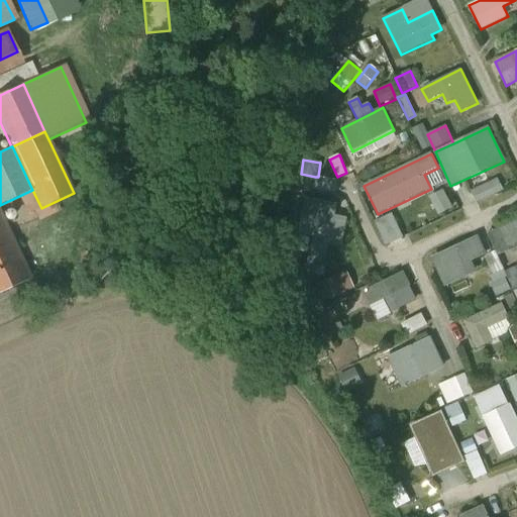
[(445,182),(438,168),(424,175),(431,189),(445,182)]
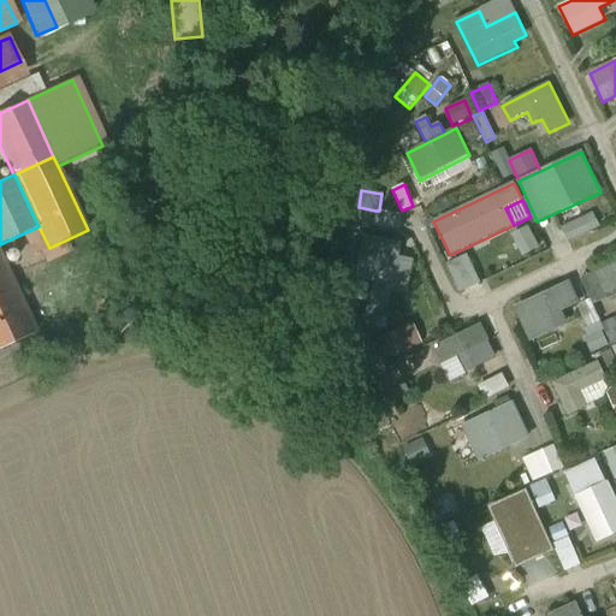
[(372,226),(375,211),(359,207),(355,226),(372,230),(372,226)]
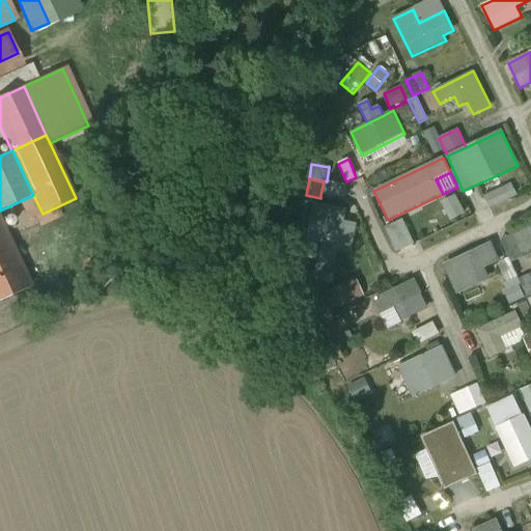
[(327,182),(324,182),(320,195),(344,199),(346,186),(327,182)]
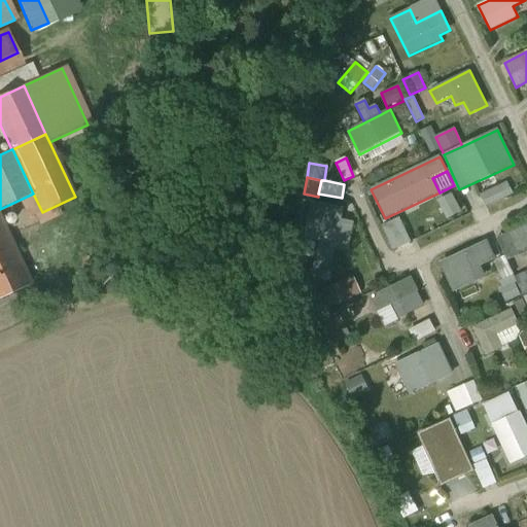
[(513,194),(507,183),(481,196),(486,207),(513,194)]
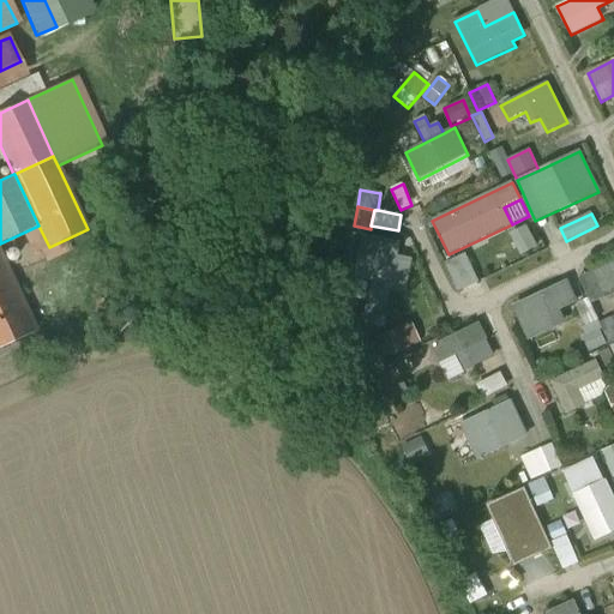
[(537,247),(527,227),(510,235),(522,257),(537,247)]
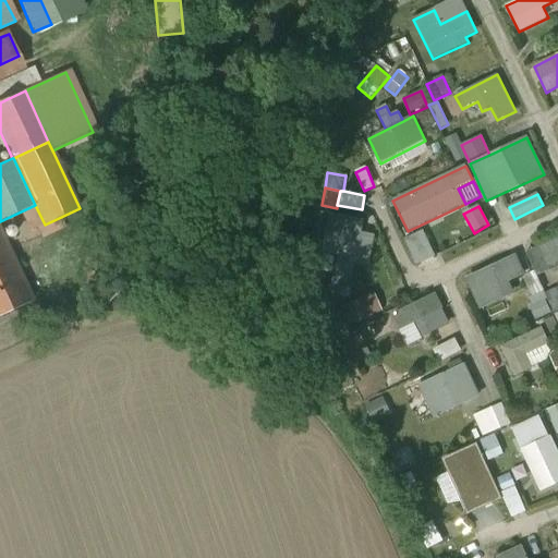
[(364,220),(330,214),(322,254),(338,257),(332,286),(350,289),(355,264),(368,266),(375,235),(362,233),(364,220)]
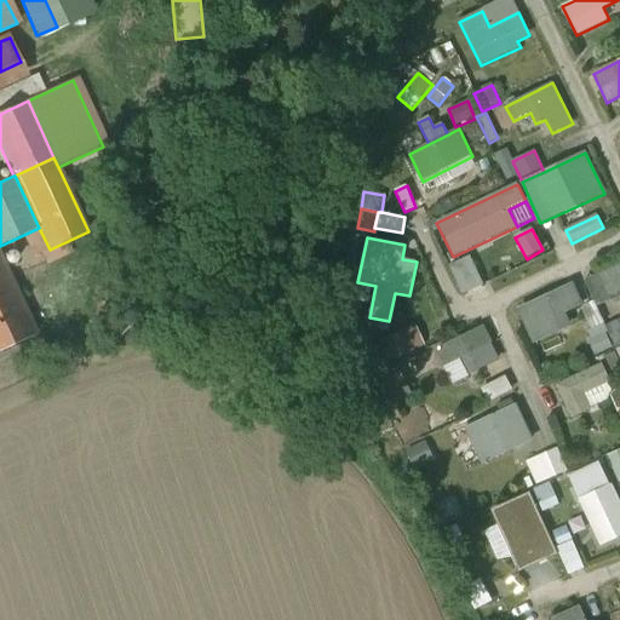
[(0,258),(0,351),(36,334),(0,258)]
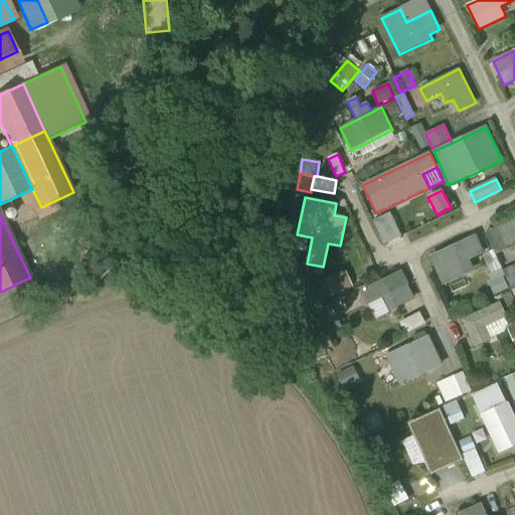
[(514,217),(497,225),(498,228),(508,249),(514,246),(514,217)]
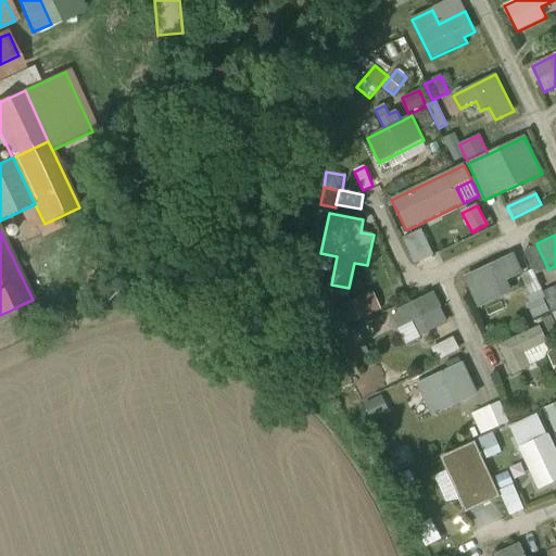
[(426,255),(417,236),(405,241),(415,261),(426,255)]
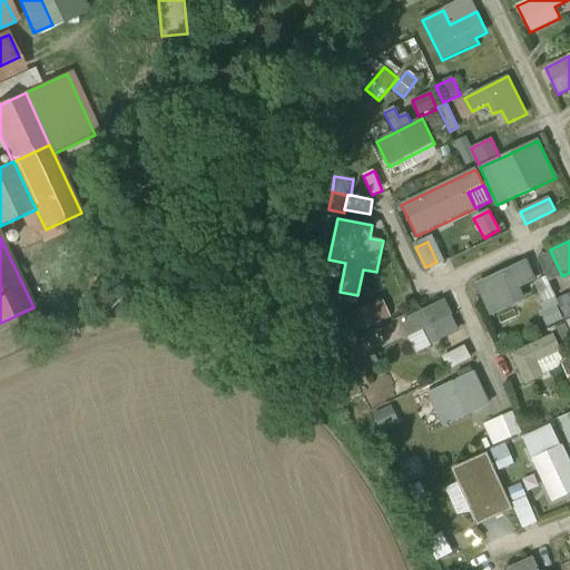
[(550,282),(562,276),(551,253),(539,258),(550,282)]
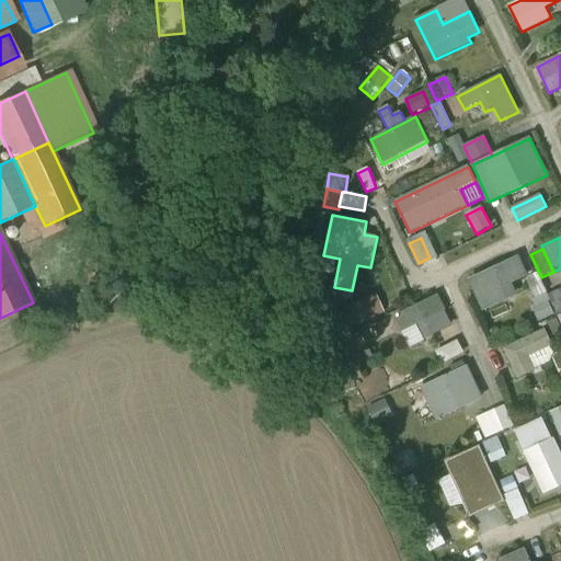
[(527,276),(518,256),(468,281),(482,311),(517,296),(512,284),(527,276)]
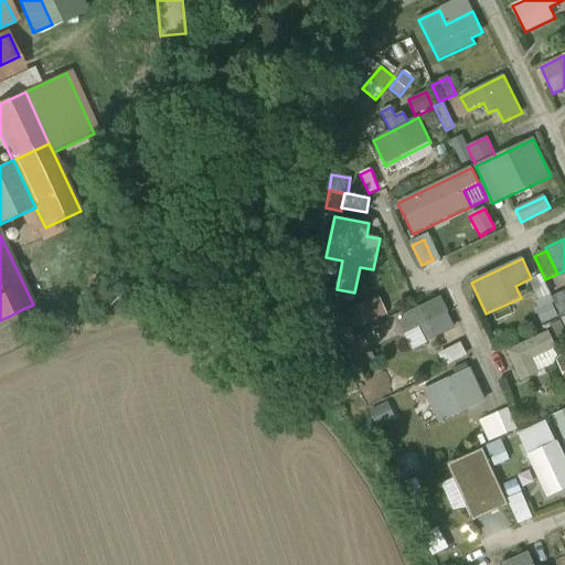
[(550,295),(541,276),(530,280),(540,299),(550,295)]
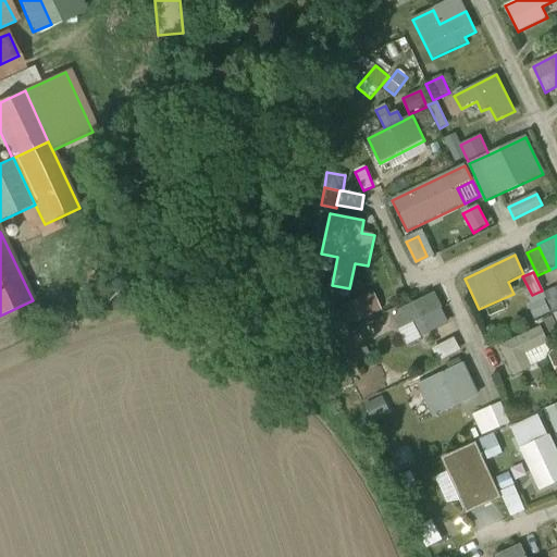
[(326,294),(347,298),(349,289),(329,285),(326,294)]
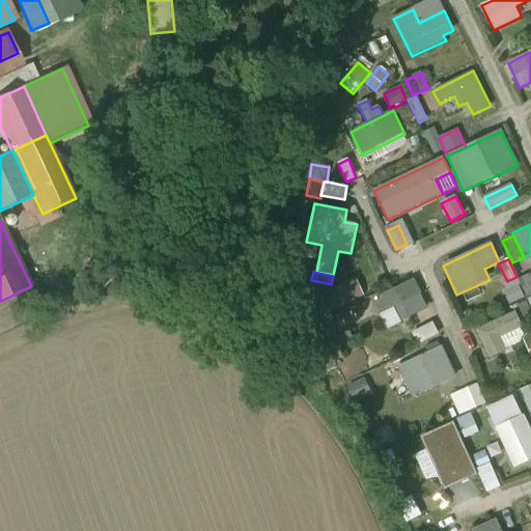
[(530,274),(519,280),(527,298),(530,296),(530,274)]
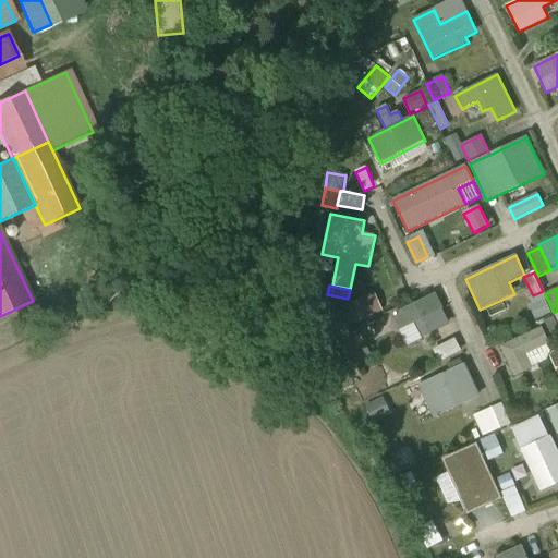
[(383,312),(375,293),(339,310),(347,327),(383,312)]
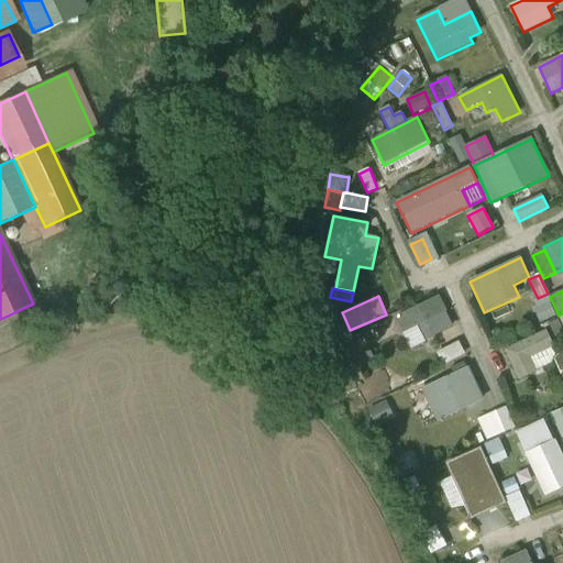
[(454,328),(440,296),(397,317),(405,332),(418,326),(426,341),(454,328)]
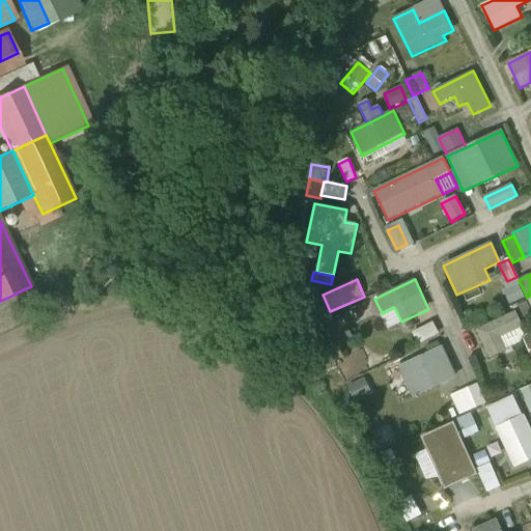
[(510,305),(525,298),(519,286),(504,292),(510,305)]
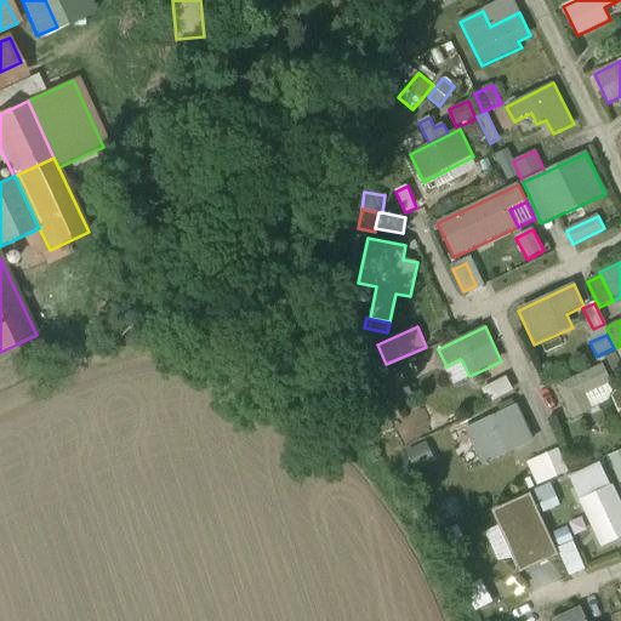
[(620,369),(620,364),(615,353),(607,358),(614,374),(620,369)]
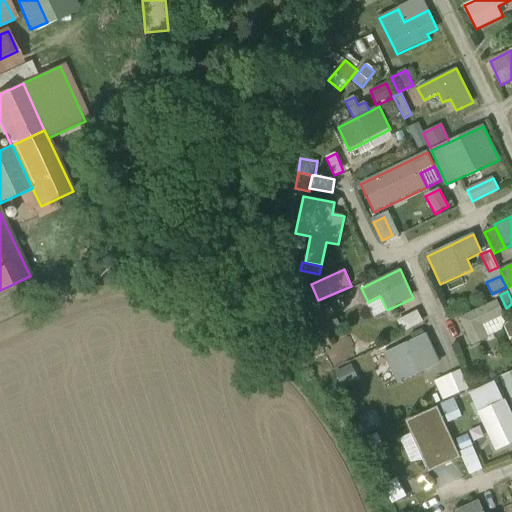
[(372,317),(387,310),(380,296),(368,302),(365,303),(372,317)]
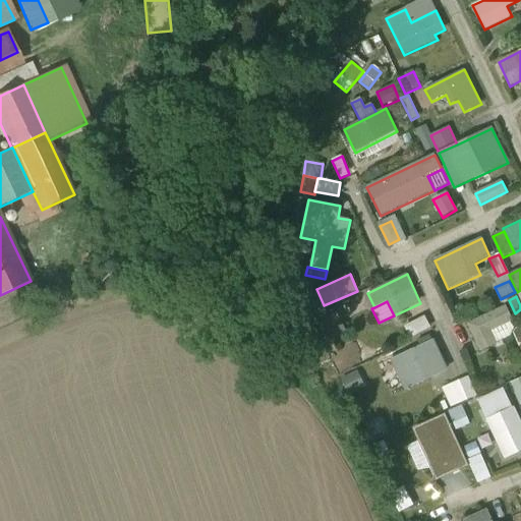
[(513,322),(507,307),(470,325),(481,351),(497,345),(496,344),(514,335),(512,331),(515,330),(512,322),(513,322)]
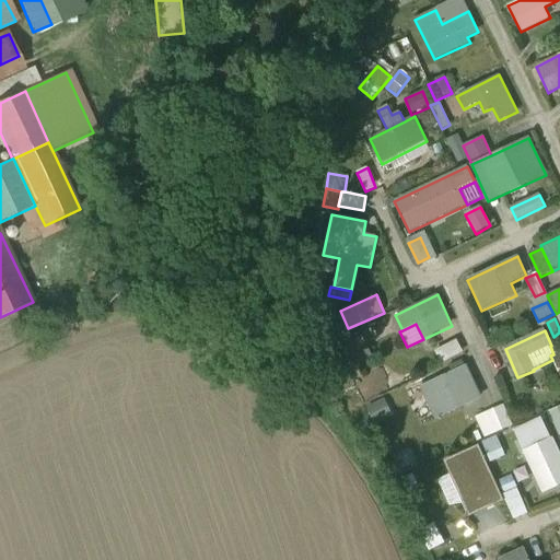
[(372,359),(360,334),(339,343),(350,369),(372,359)]
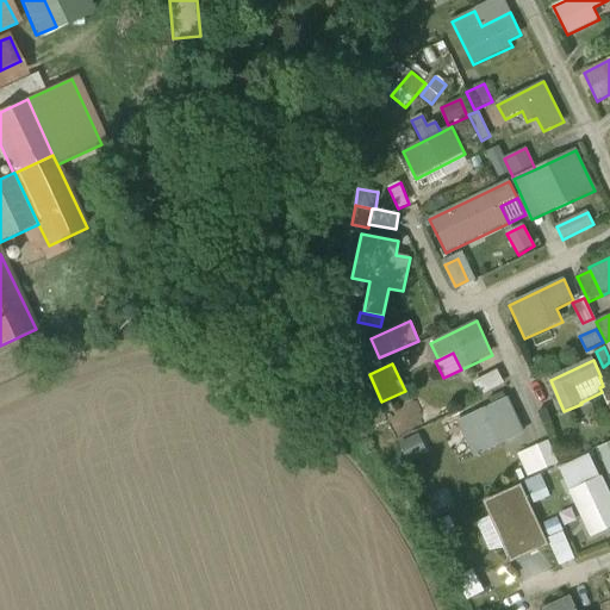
[(505,385),(498,372),(474,383),(481,397),(505,385)]
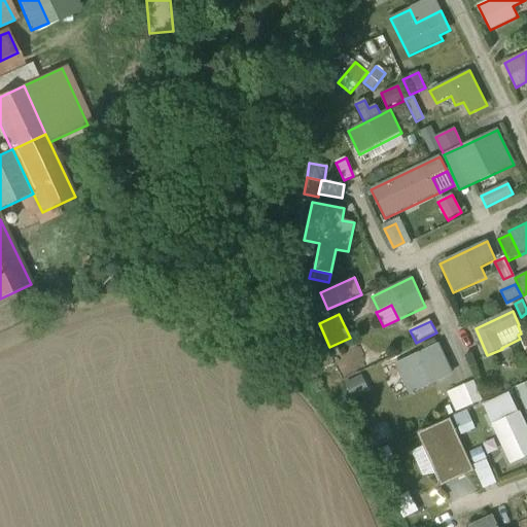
[(526,330),(521,334),(518,335),(520,339),(526,353),(526,330)]
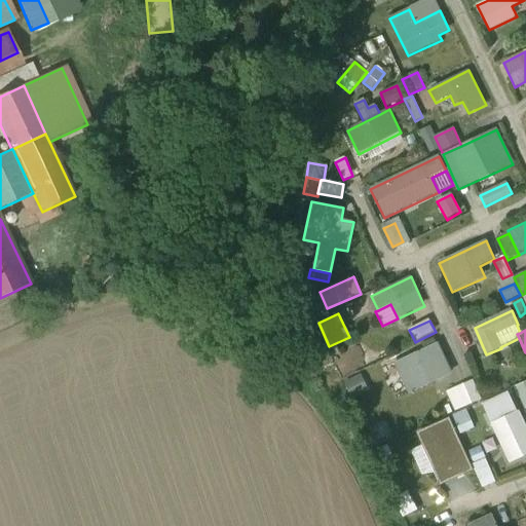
[(452,374),(438,344),(396,364),(409,393),(452,374)]
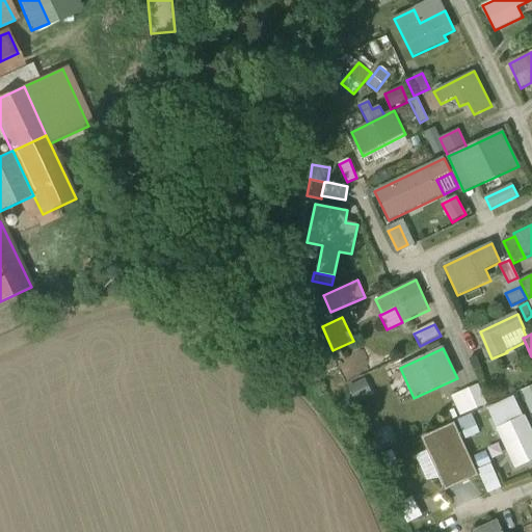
[(482,369),(476,356),(469,360),(474,372),(482,369)]
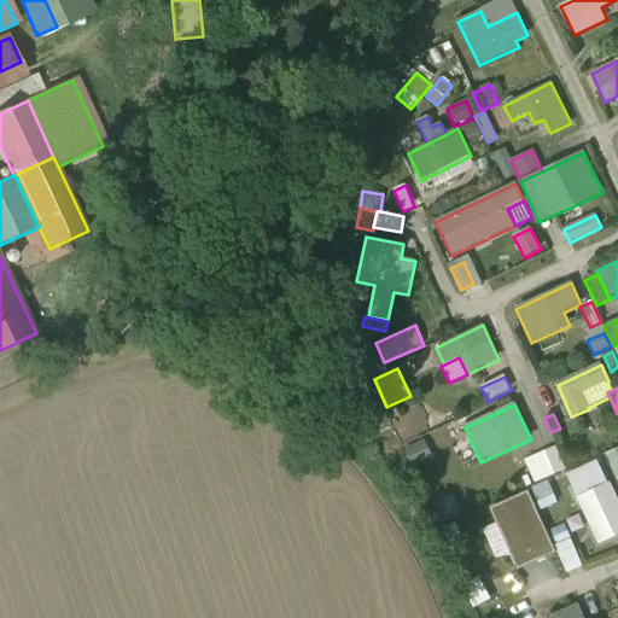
[(432,459),(424,442),(408,452),(417,467),(432,459)]
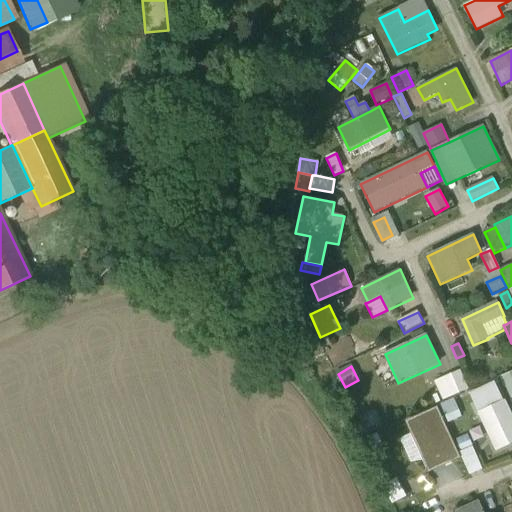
[(469,389),(460,371),(442,379),(444,384),(450,397),(469,389)]
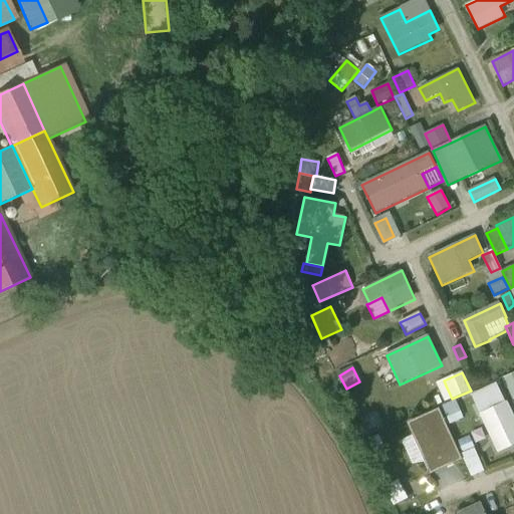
[(473,395),(482,415),(505,404),(496,384),(473,395)]
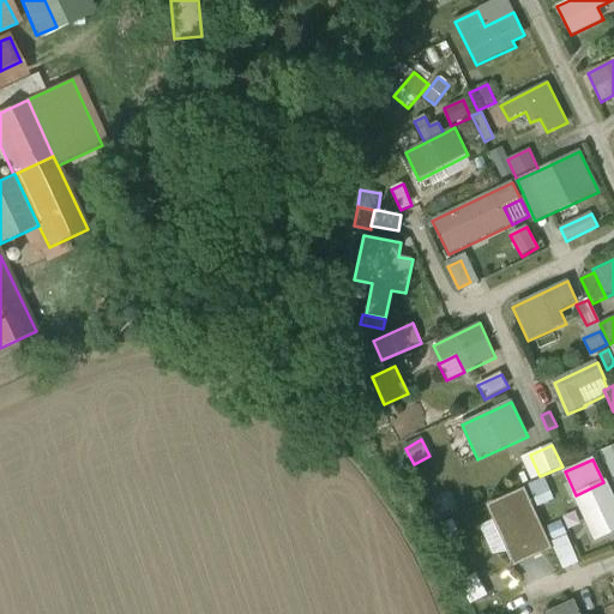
[(523,485),(540,476),(533,461),(516,469),(523,485)]
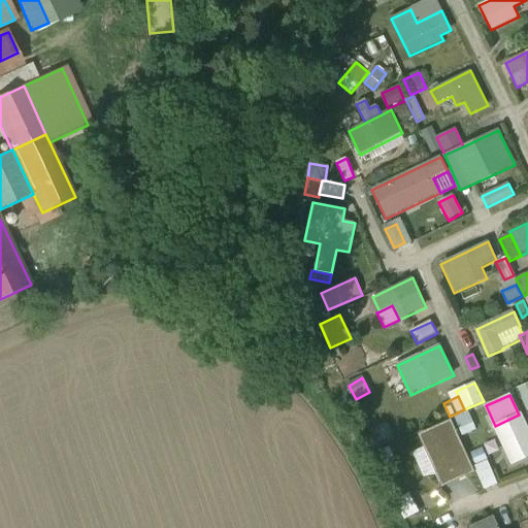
[(475,430),(468,413),(456,418),(463,435),(475,430)]
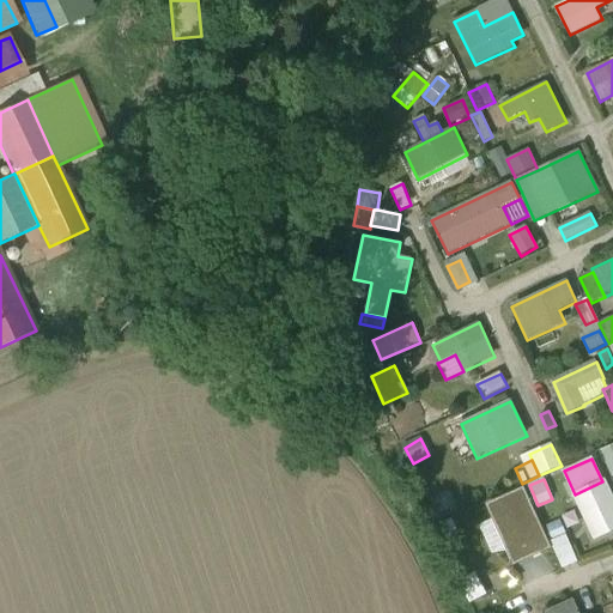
[(612,530),(612,496),(605,480),(602,481),(575,495),(572,495),(593,540),(612,530)]
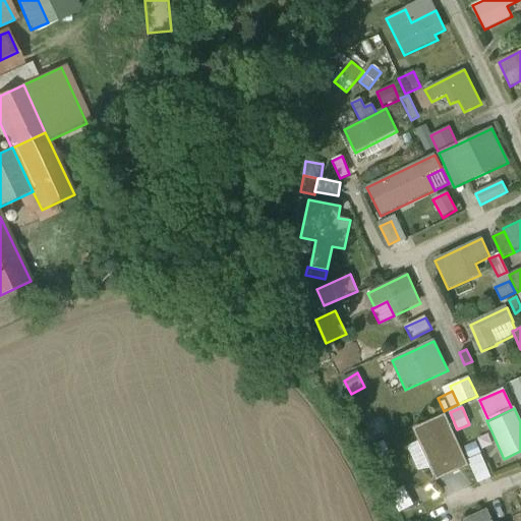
[(391,433),(383,414),(362,423),(371,443),(391,433)]
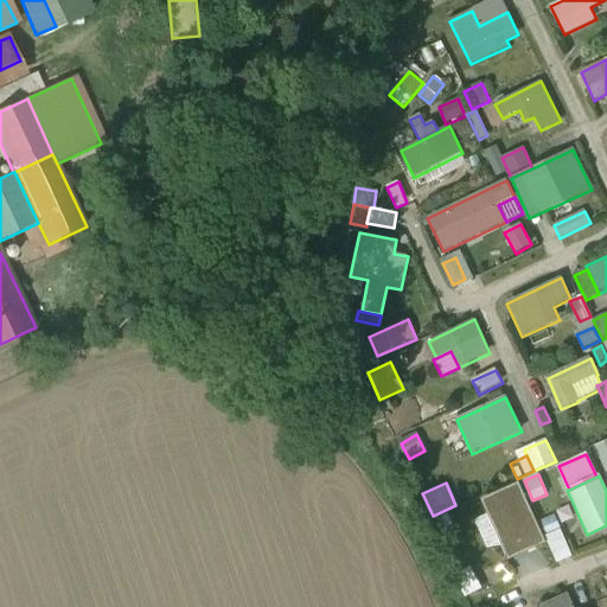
[(528,503),(522,491),(508,497),(512,509),(528,503)]
